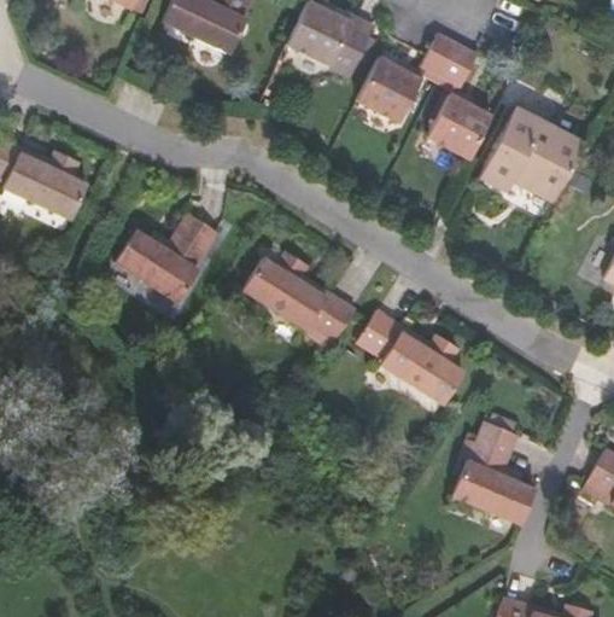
[(170,0),(161,21),(228,53),(246,18),(243,16),(250,0),(170,0)]
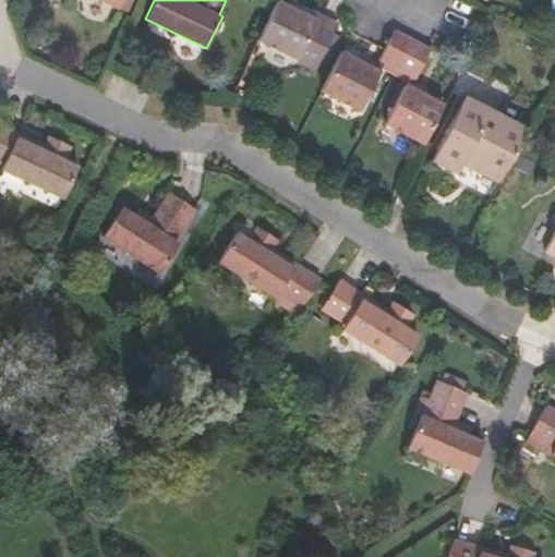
[(278,1),(260,40),(299,60),(306,45),(322,52),(337,23),(321,14),(317,20),(278,1)]
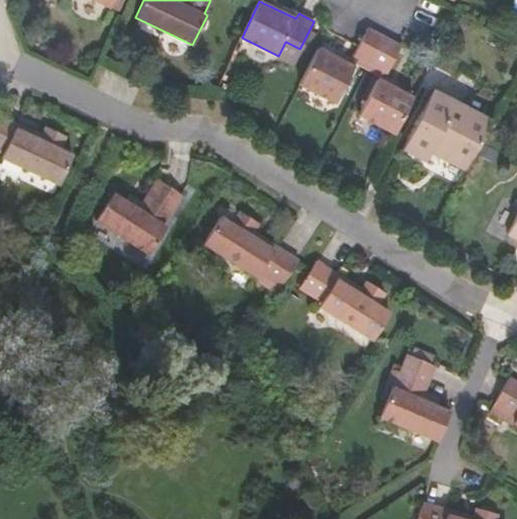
[(361,58),(372,64),(385,39),(370,30),(361,48),(356,56),(361,58)]
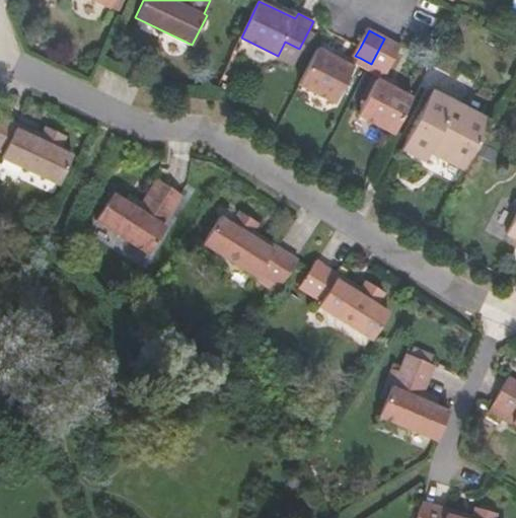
[(384,39),(371,64),(387,72),(401,47),(398,46),(384,39)]
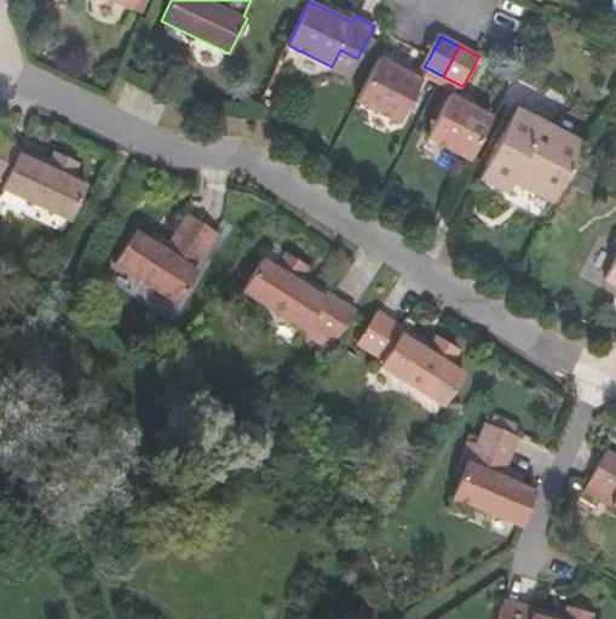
[(380,62),(360,102),(401,124),(421,84),(396,70),(380,62)]
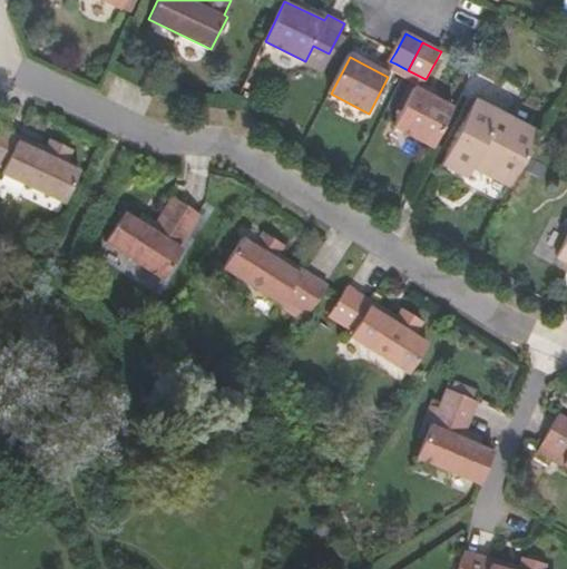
[(391,70),(396,64),(390,61),(387,69),(368,59),(364,65),(388,77),(391,70)]
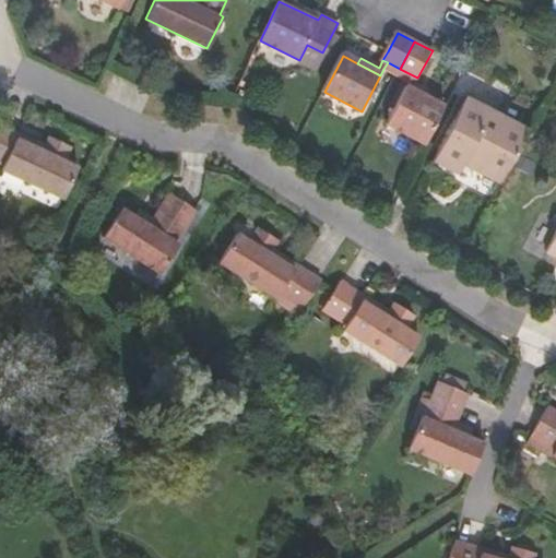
[(385,123),(425,145),(445,107),(405,87),(385,123)]
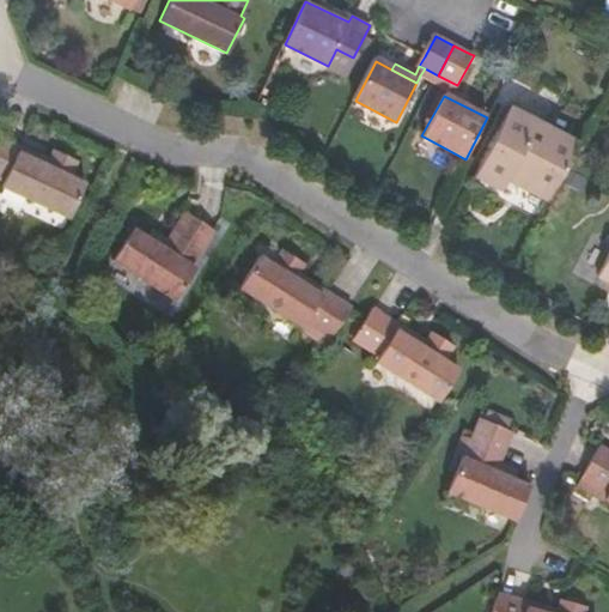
[(476,171),(493,182),(512,145),(529,114),(512,105),(476,171)]
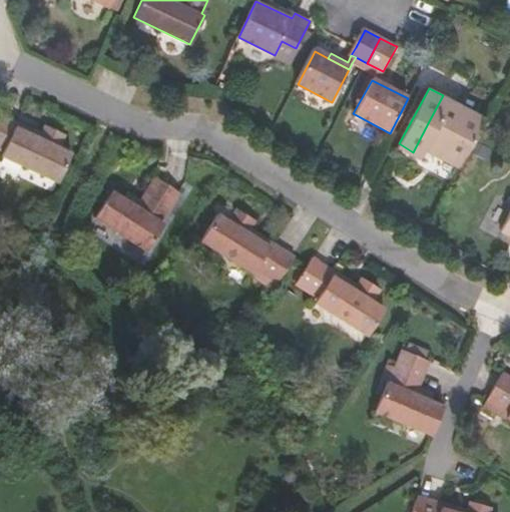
[(429,145),(443,152),(467,107),(443,95),(429,121),(413,152),(423,157),(429,145)]
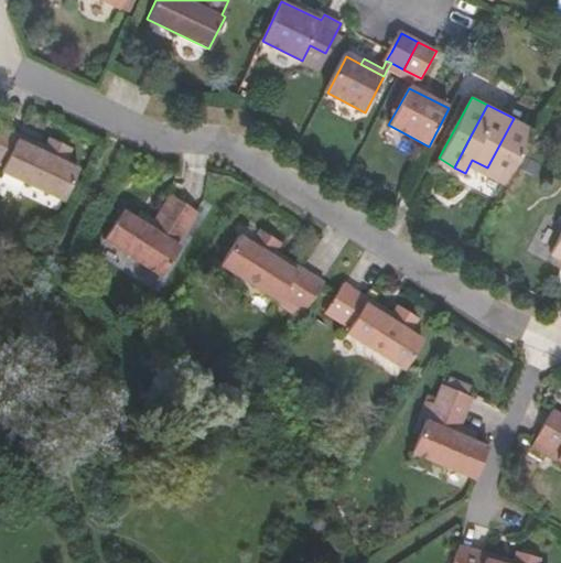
[(487,168),(510,180),(525,152),(537,129),(514,118),(487,168)]
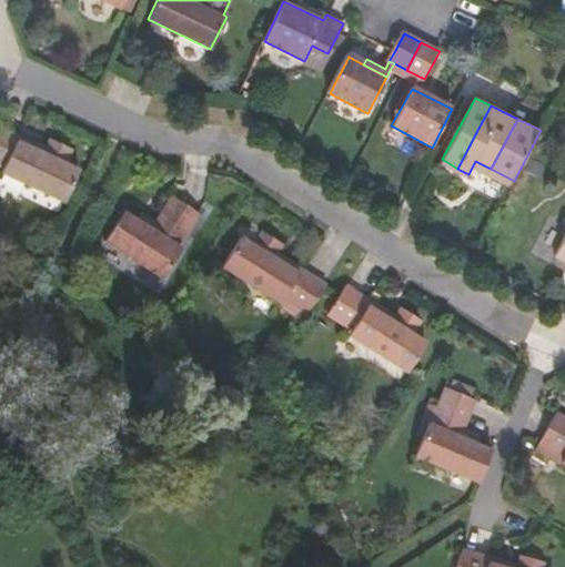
[(34,151),(37,145),(0,127),(0,165),(4,168),(2,173),(34,189),(64,203),(79,172),(66,165),(72,151),(51,141),(43,155),(34,151)]
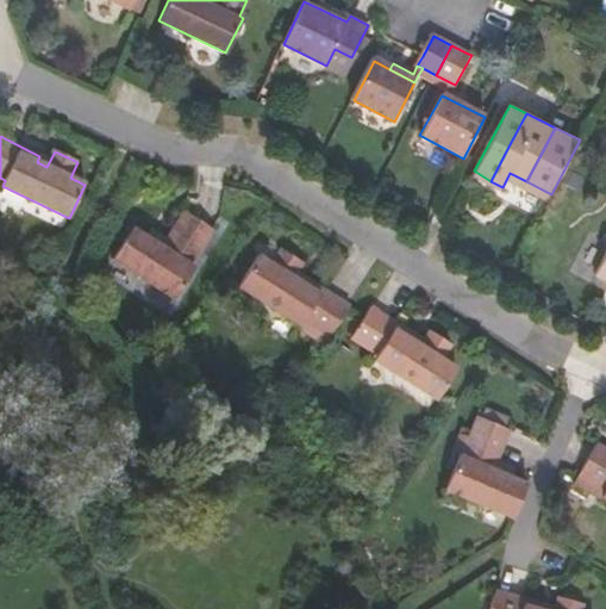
[(116,259),(179,298),(199,267),(195,266),(218,230),(189,212),(170,241),(160,234),(156,240),(136,228),(116,259)]
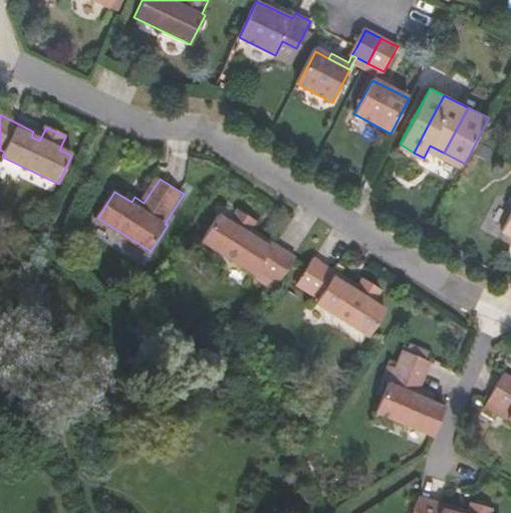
[(259,268),(282,283),(299,257),(262,233),(259,237),(251,232),(259,220),(242,209),(234,220),(222,213),(205,239),(256,273),(259,268)]
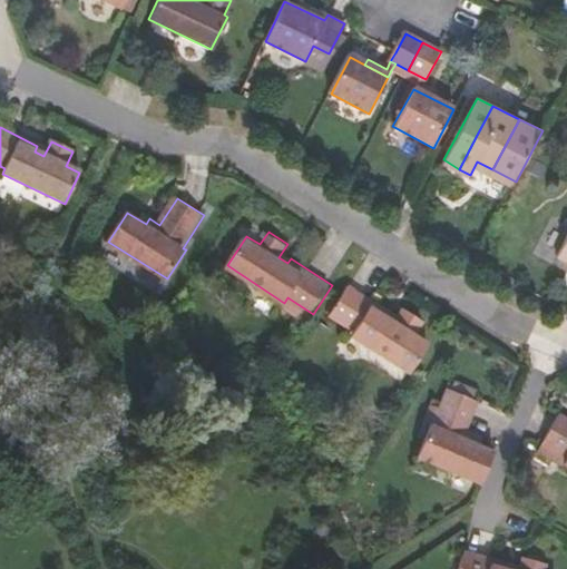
[(566,233),(556,253),(566,258),(566,233)]
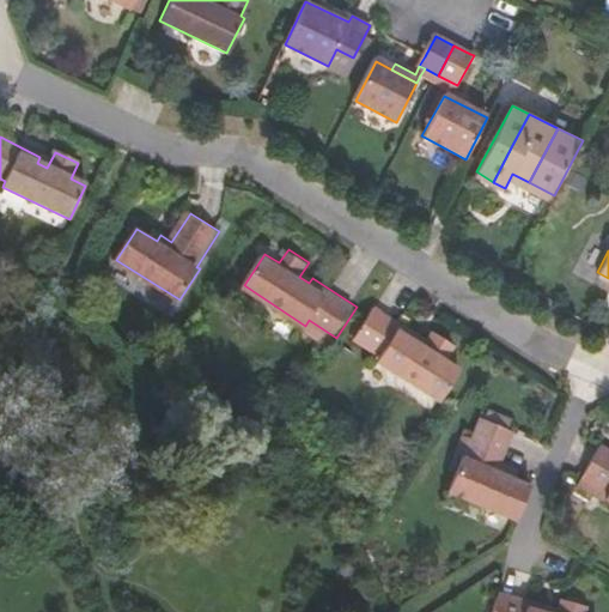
[(378,361),(440,401),(461,370),(446,359),(456,345),(436,332),(425,346),(415,340),(419,334),(377,308),(357,339),(381,355),(378,361)]
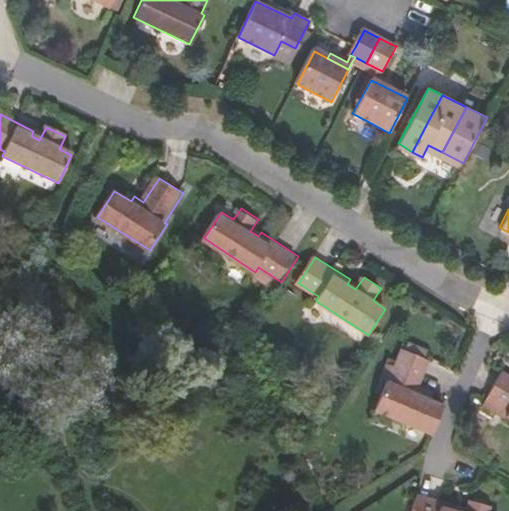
[(410,344),(407,351),(428,360),(431,353),(410,344)]
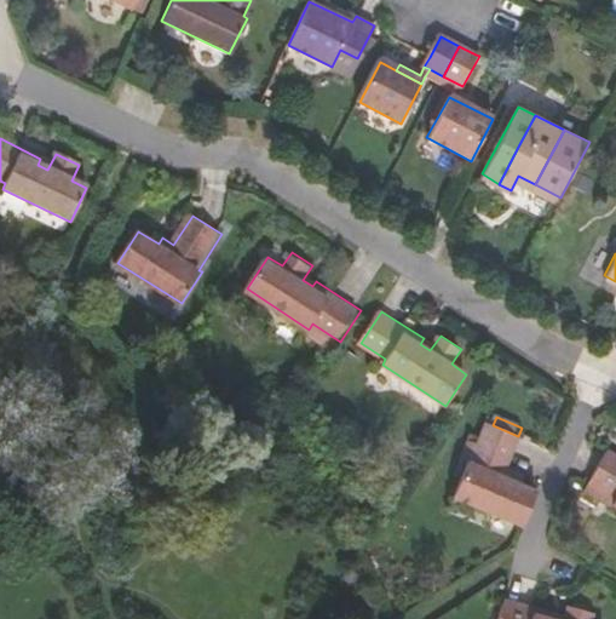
[(454,497),(524,528),(539,492),(517,481),(519,475),(508,469),(520,437),(518,436),(493,425),(489,424),(472,464),(468,463),(454,497)]
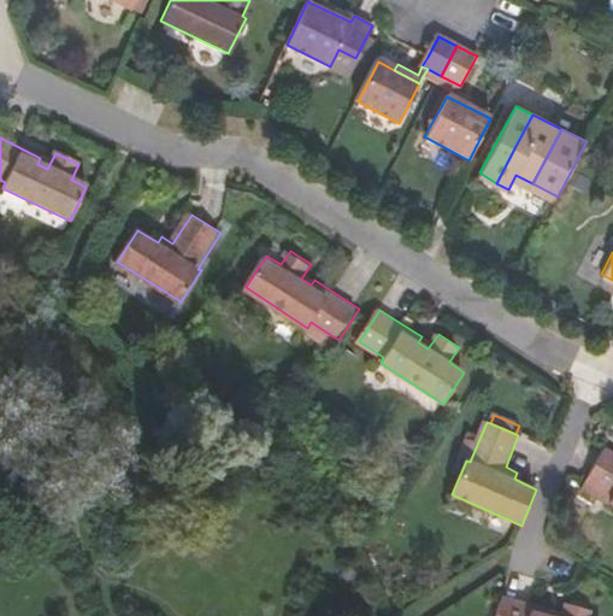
[(612,451),(607,449),(589,480),(612,493),(612,451)]
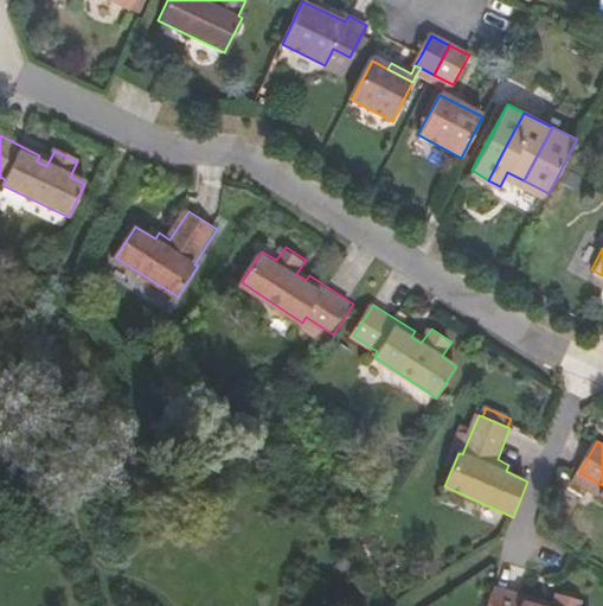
[(491,605),(581,605),(583,603),(558,597),(556,605),(544,605),(545,604),(496,589),(491,605)]
